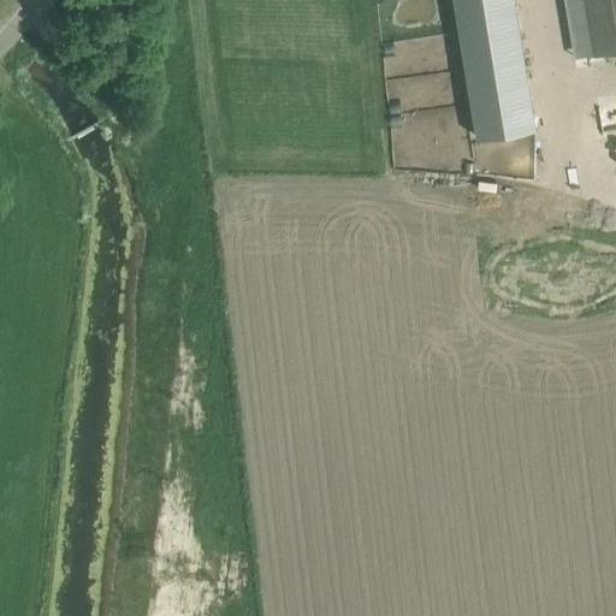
[(514,0),(454,0),(478,142),(537,132),(514,0)]
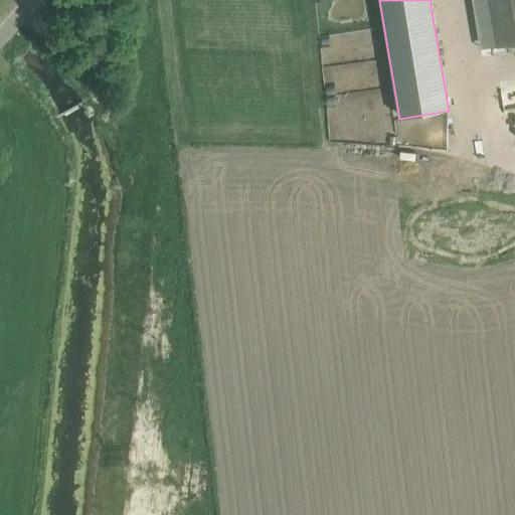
[(514,42),(514,0),(483,0),(491,47),(514,42)]
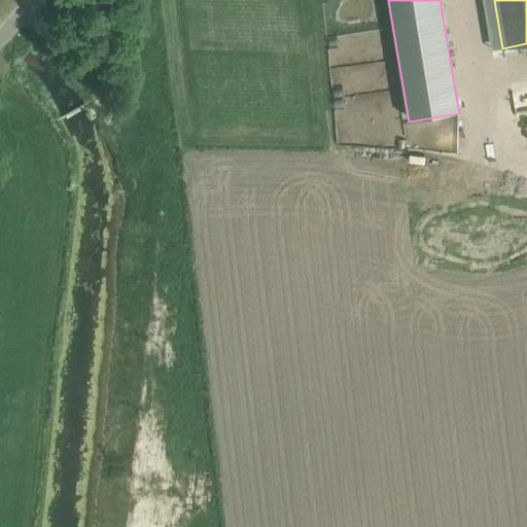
[(515,108),(526,106),(526,83),(514,84),(515,108)]
